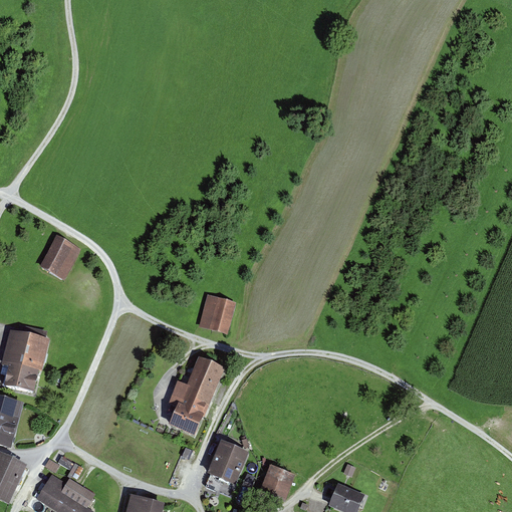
[(61,277),(77,248),(56,236),(40,265),(61,277)]
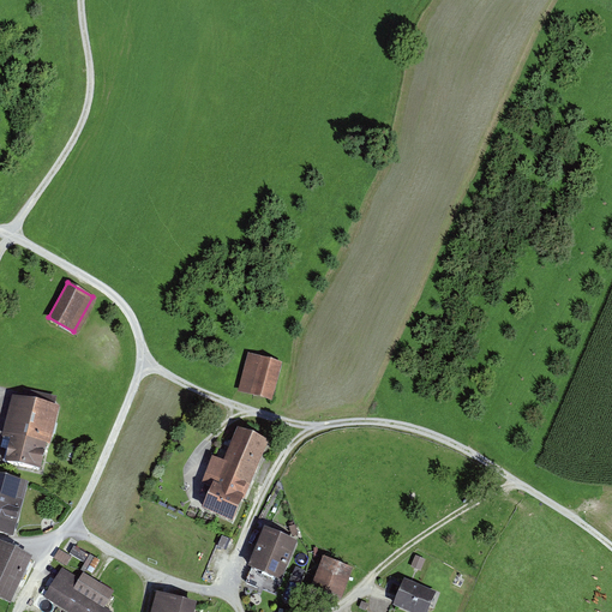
[(246,353),(237,391),(270,400),(280,361),(246,353)]
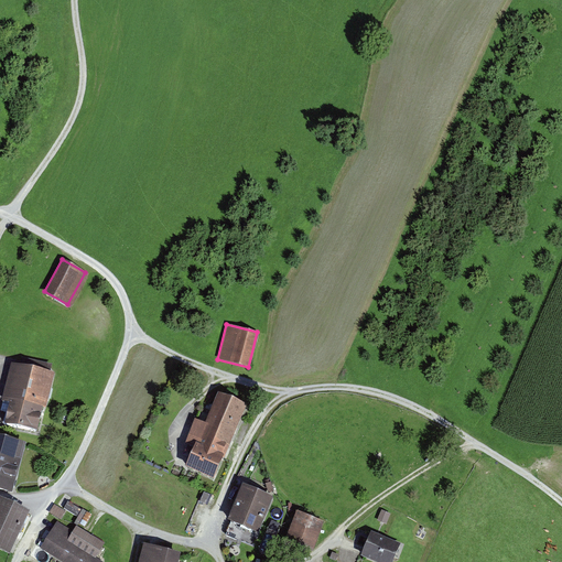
[(52,375),(7,364),(0,390),(0,399),(8,401),(2,423),(38,432),(52,375)]
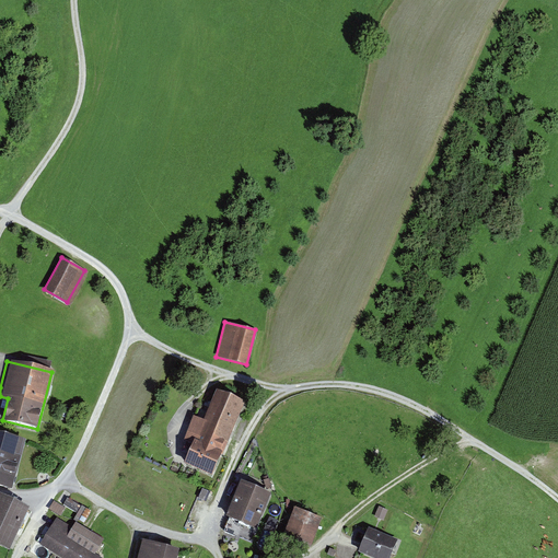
[(241,400),(214,390),(202,417),(190,413),(179,439),(192,444),(184,461),(213,474),(222,454),(219,453),(241,400)]
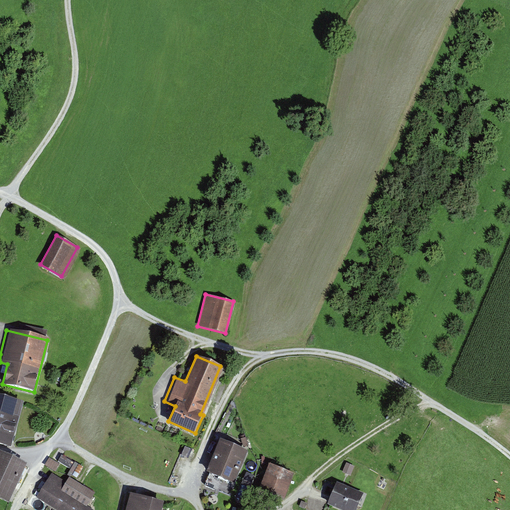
[(0,442),(11,445),(24,398),(0,392),(0,442)]
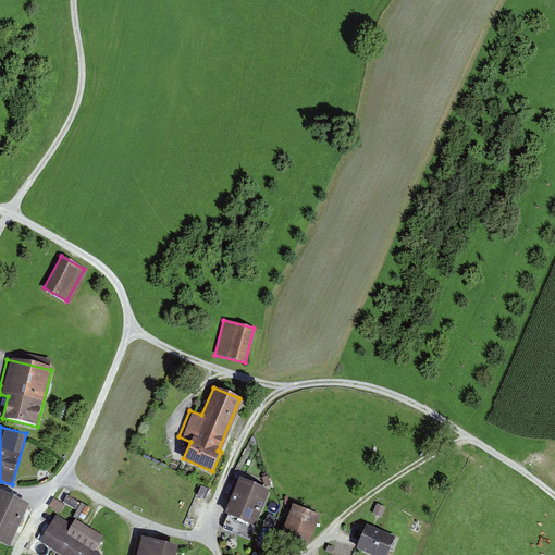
[(238,476),(223,512),(254,525),(269,488),(238,476)]
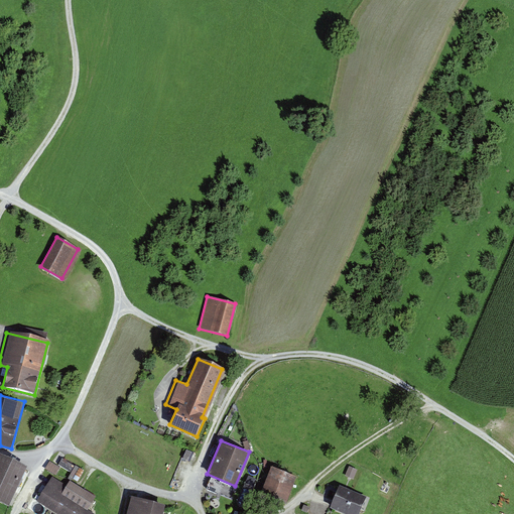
[(0,504),(7,507),(26,468),(0,455),(0,504)]
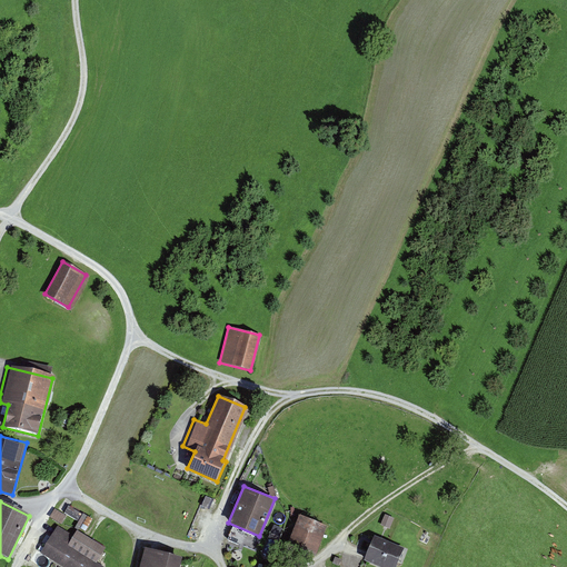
[(87,513),(70,505),(67,510),(83,519),(87,513)]
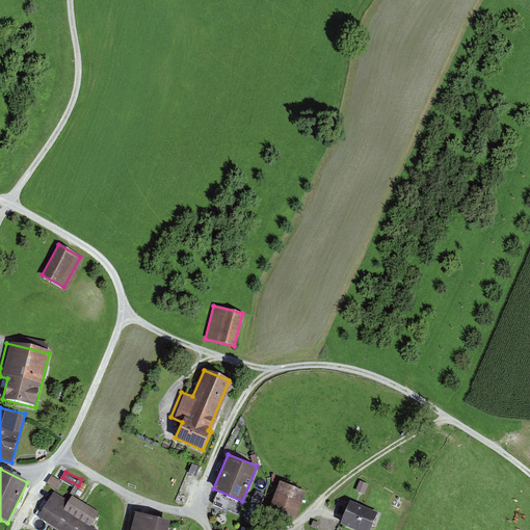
[(61,480),(50,475),(47,481),(58,486),(61,480)]
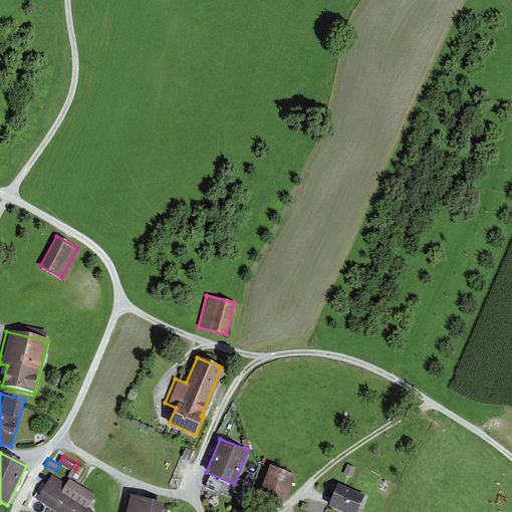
[(354,467),(346,464),(342,474),(350,477),(354,467)]
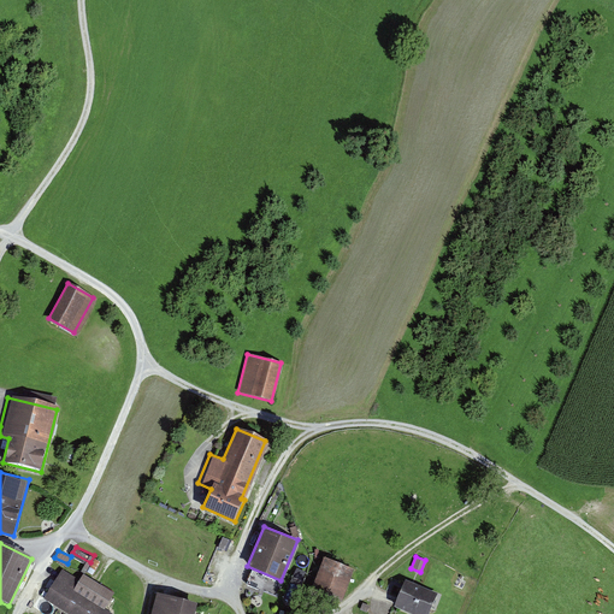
[(353,572),(323,560),(311,589),(341,601),(353,572)]
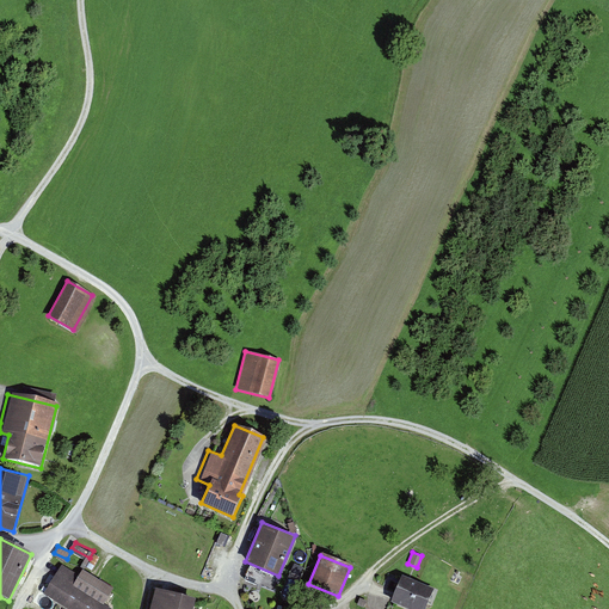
[(69,608),(110,608),(112,606),(104,600),(114,585),(84,565),(77,576),(60,565),(42,591),(69,608)]
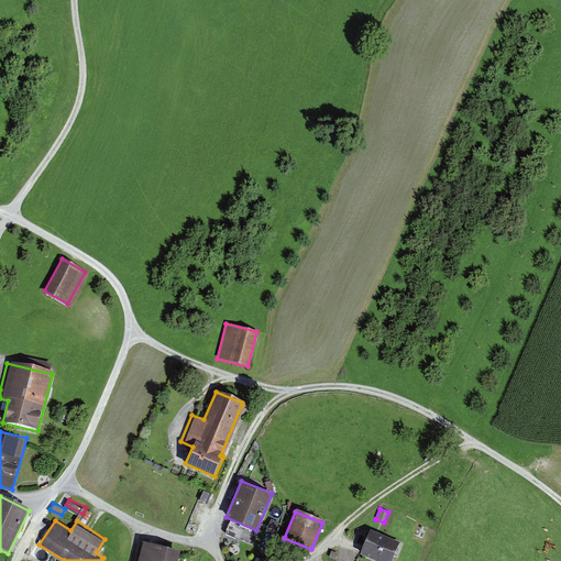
[(360,553),(378,560),(388,560),(398,540),(370,528),(360,553)]
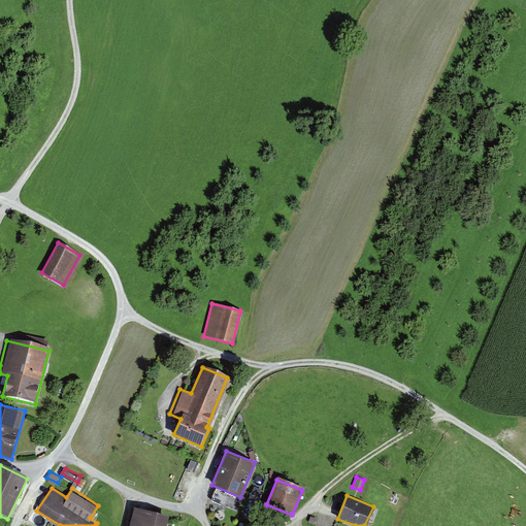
[(165,525),(168,516),(134,505),(127,525),(165,525)]
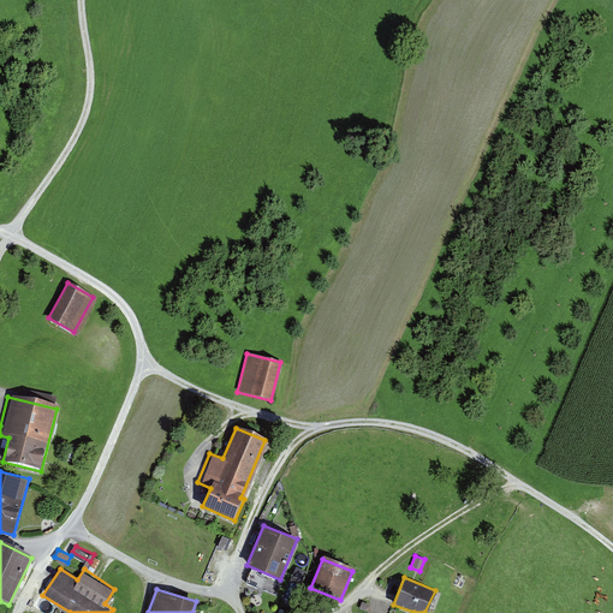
All buildings are outlined.
